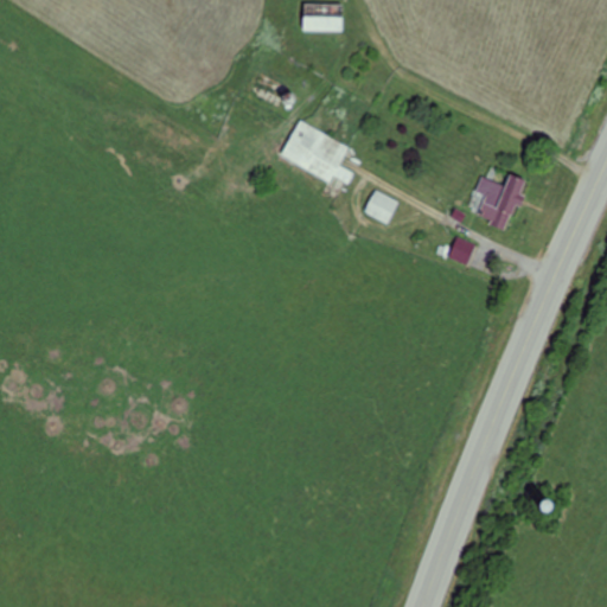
[(344,4),(304,4),(304,31),(344,31),(344,4)]
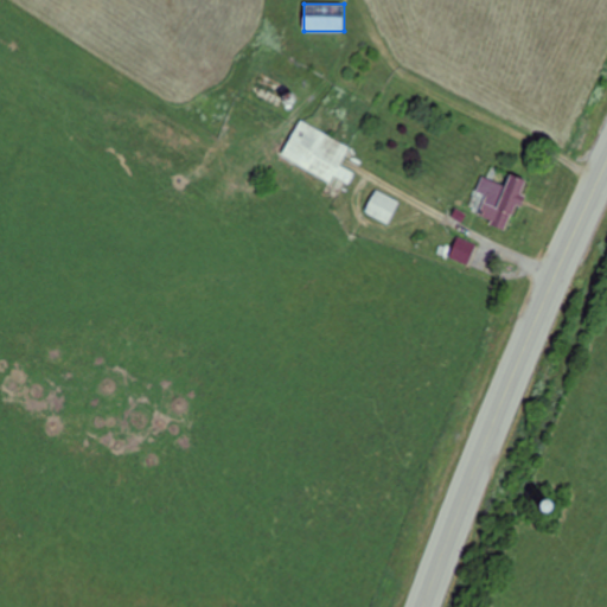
[(350,146),(300,121),(281,158),(331,183),(334,176),(347,183),(352,173),(340,167),(350,146)]
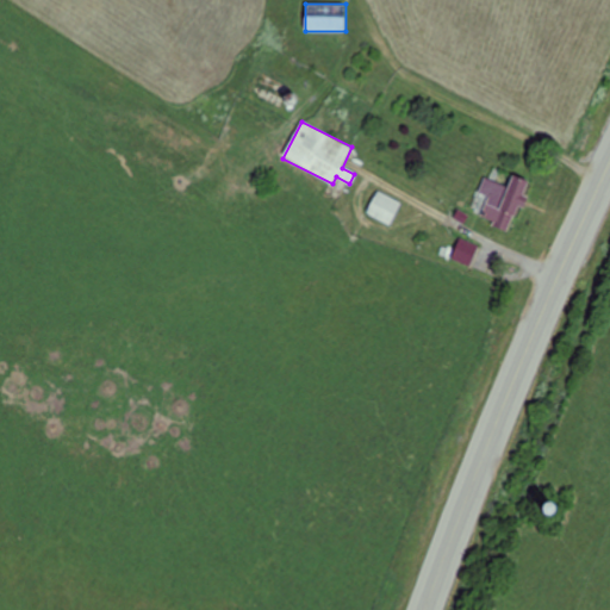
[(509,232),(528,186),(490,170),(480,193),(490,197),(480,221),(509,232)]
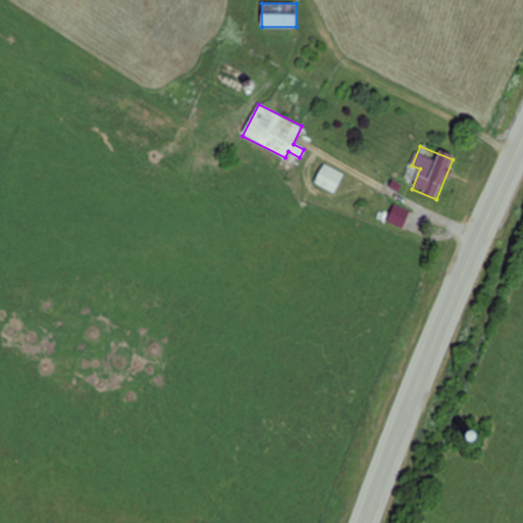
[(344,175),(325,164),(315,182),(334,193),(344,175)]
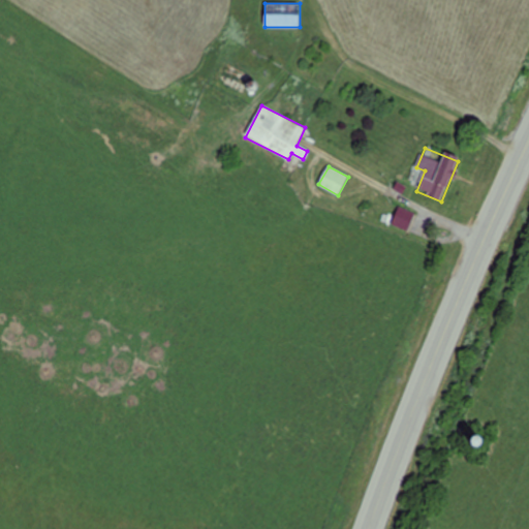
[(392,224),(408,230),(415,214),(399,208),(392,224)]
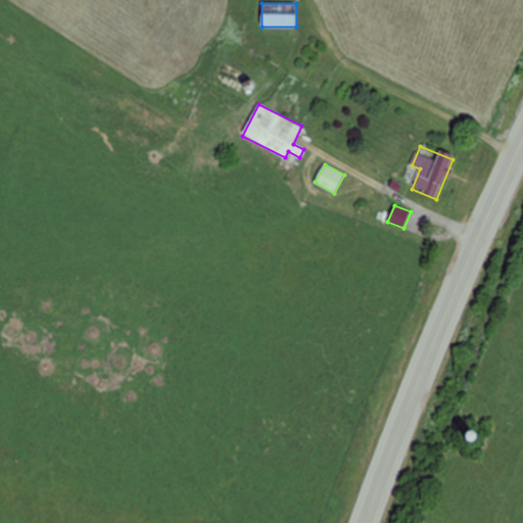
[(470,438),(471,438),(473,437),(474,436),(475,435),(476,434),(476,432),(475,430),(474,429),(473,428),(471,428),(469,428),(468,429),(467,430),(466,431),(466,433),(466,435),(467,436),(468,437),(470,438)]
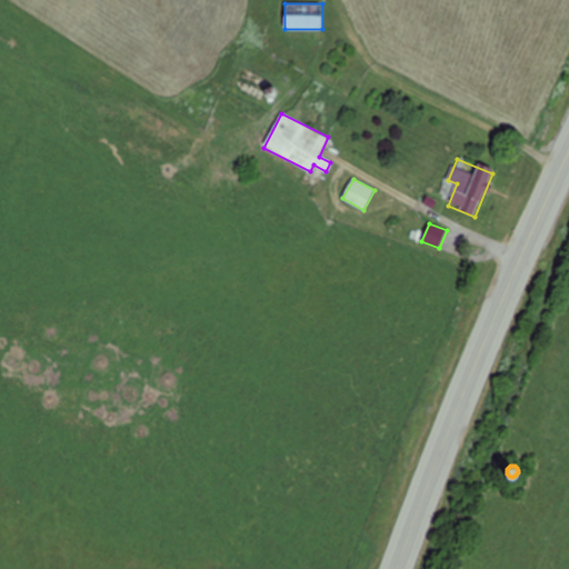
All buildings are outlined.
